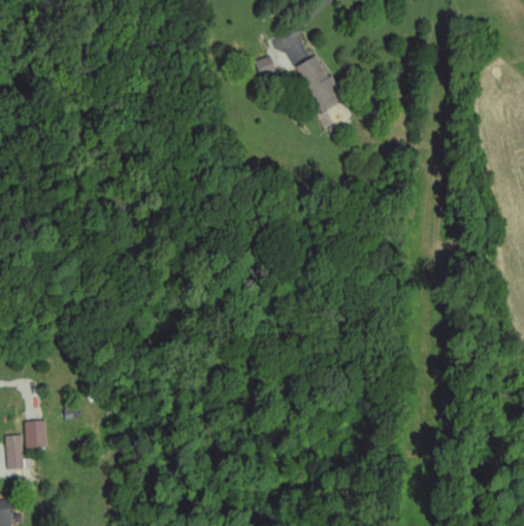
[(342,98),(318,53),(296,65),(321,110),(342,98)]
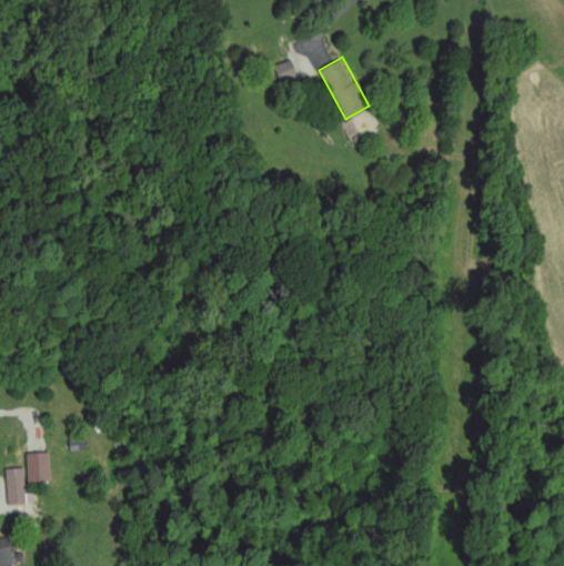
[(281,83),(296,77),(290,59),(274,64),(281,83)]
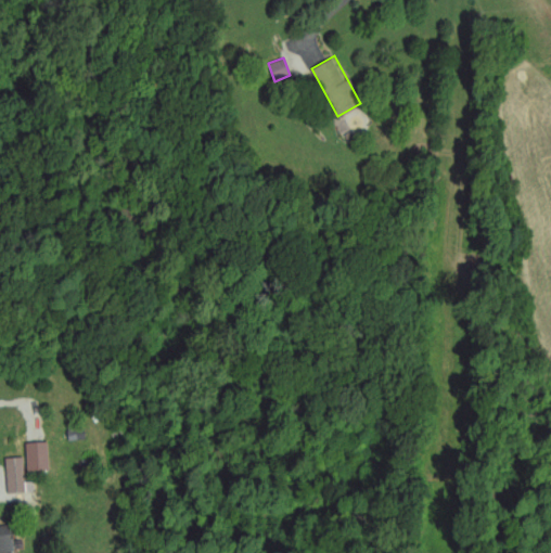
[(26,470),(48,470),(48,440),(26,440),(26,470)]
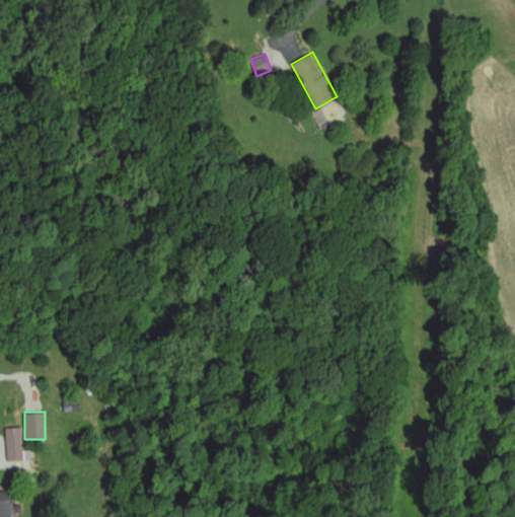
[(5,460),(22,460),(22,426),(5,426),(5,460)]
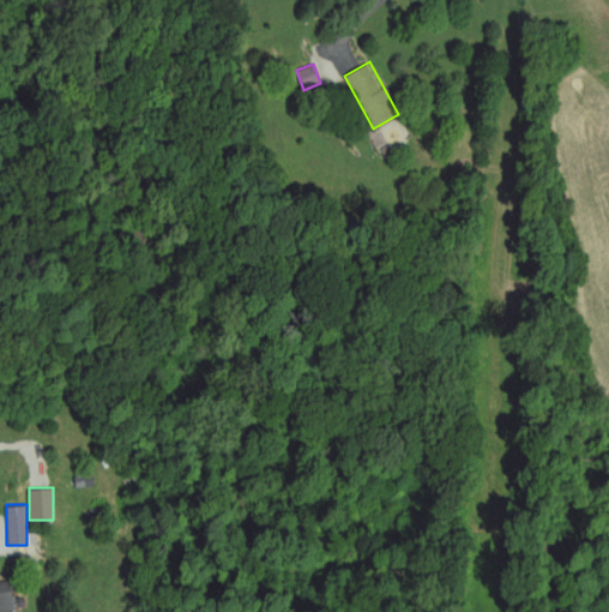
[(0,611),(13,611),(14,582),(0,581),(0,611)]
